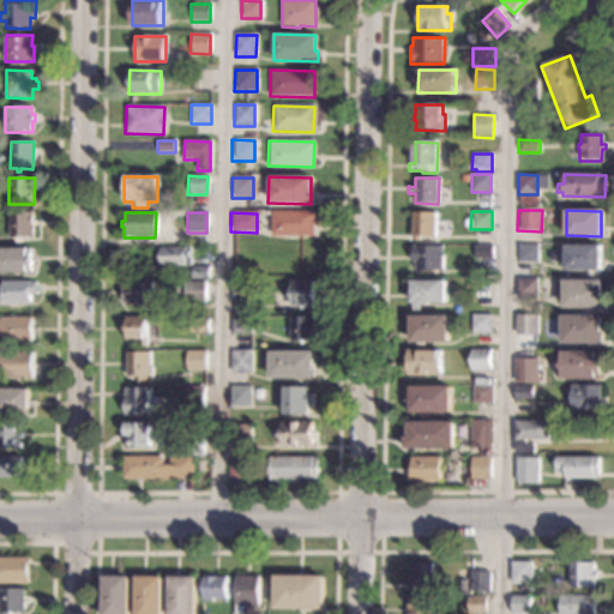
[(312,238),(270,236),(271,212),(313,214),(312,238)]
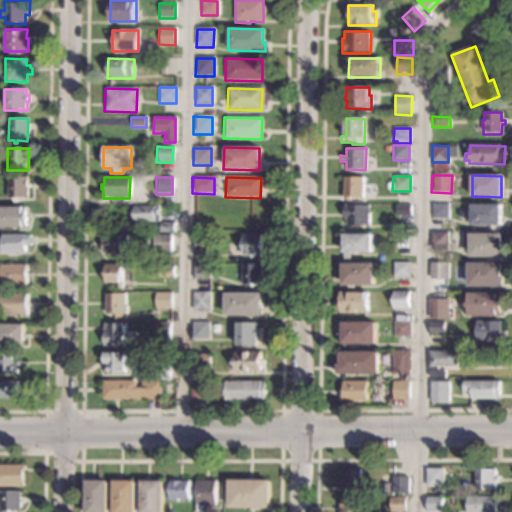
[(364,198),(355,198),(355,201),(341,201),(341,197),(342,197),(343,177),(364,177),(364,198)]
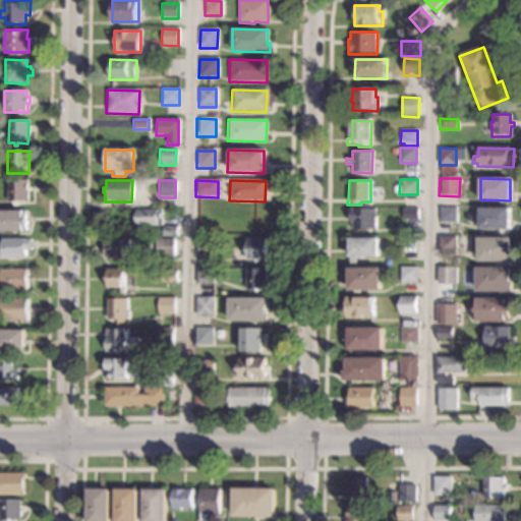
[(26,187),(31,187),(30,193),(27,193),(27,204),(17,204),(17,207),(13,207),(13,203),(7,203),(7,181),(26,181),(26,187)]
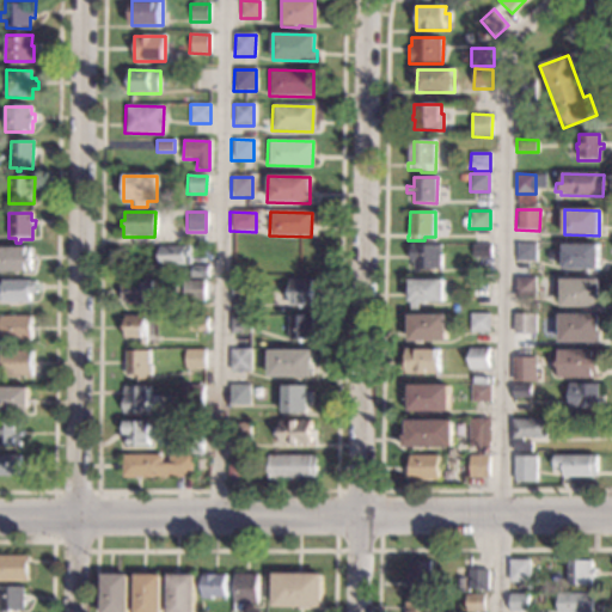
[(536,261),(515,262),(515,244),(536,245),(536,261)]
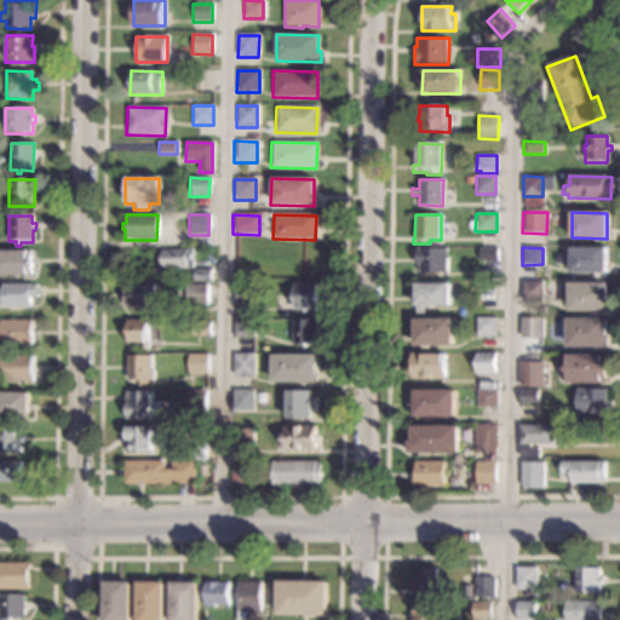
[(607,274),(570,273),(570,247),(608,248),(607,274)]
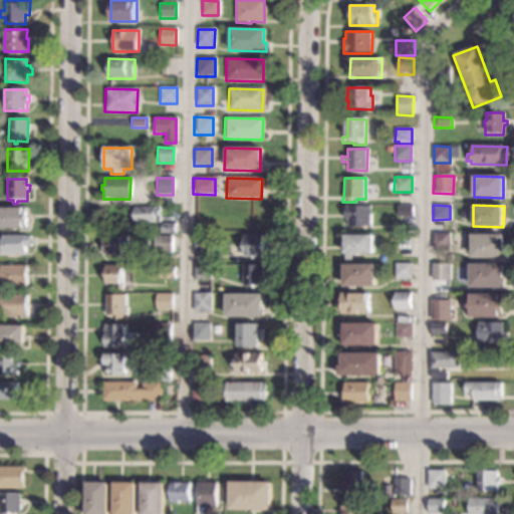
[(264,222),(238,222),(239,206),(264,206),(264,222)]
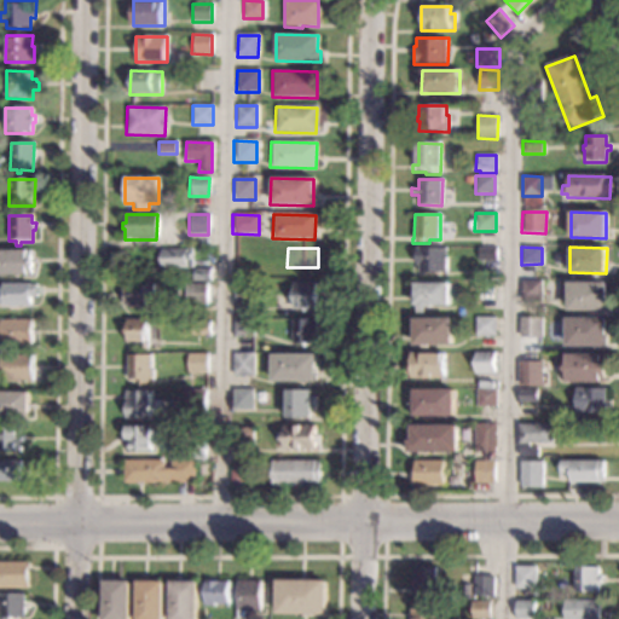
[(446,248),(446,275),(418,273),(418,266),(416,266),(416,264),(412,264),(412,259),(416,259),(416,248),(446,248)]
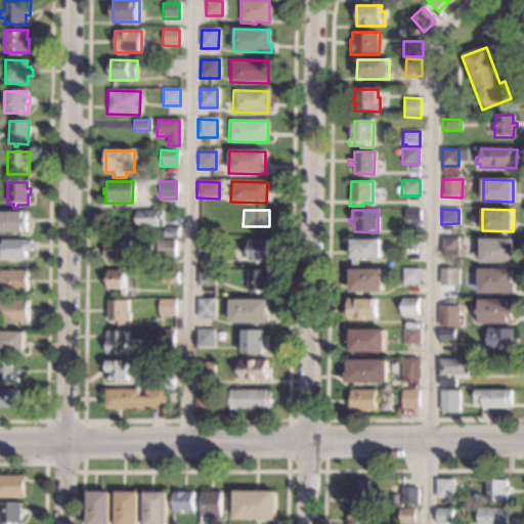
[(162,227),(136,227),(136,211),(162,212),(162,227)]
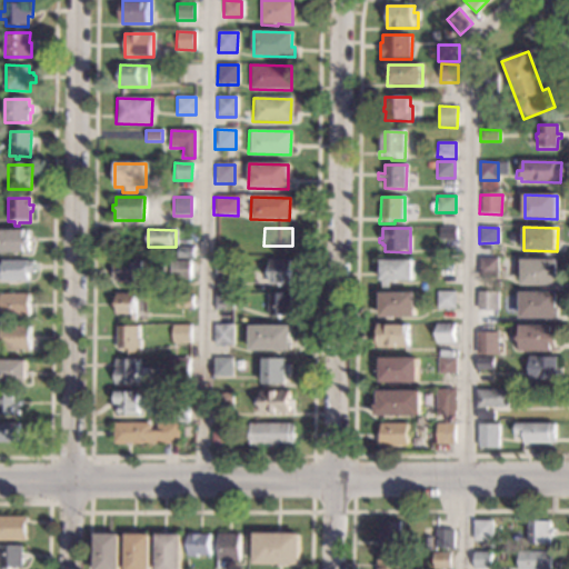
[(456,239),(438,239),(438,229),(439,229),(456,229),(456,239)]
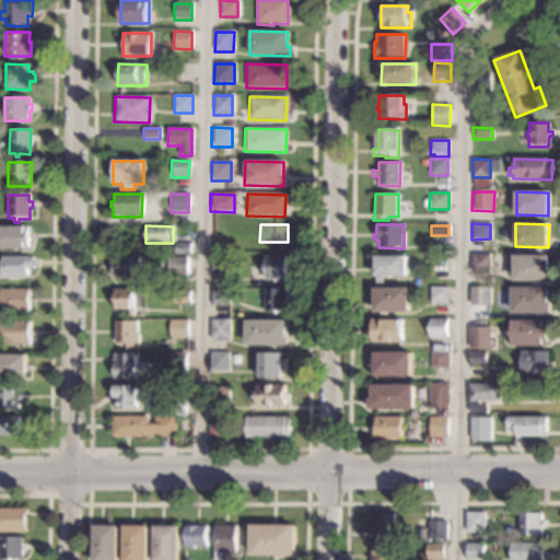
[(27,251),(0,249),(0,226),(28,228),(27,251)]
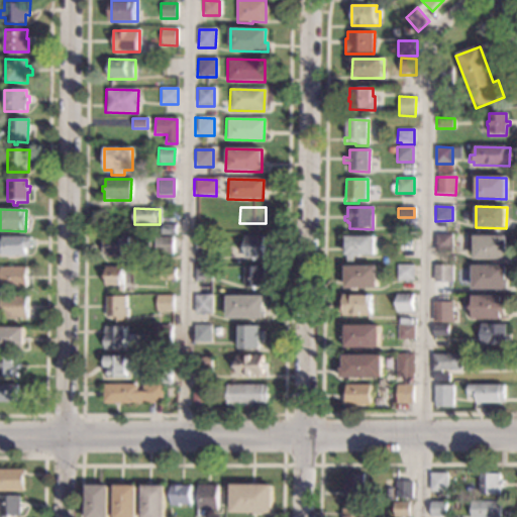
[(175,235),(161,234),(161,225),(162,225),(175,225),(175,235)]
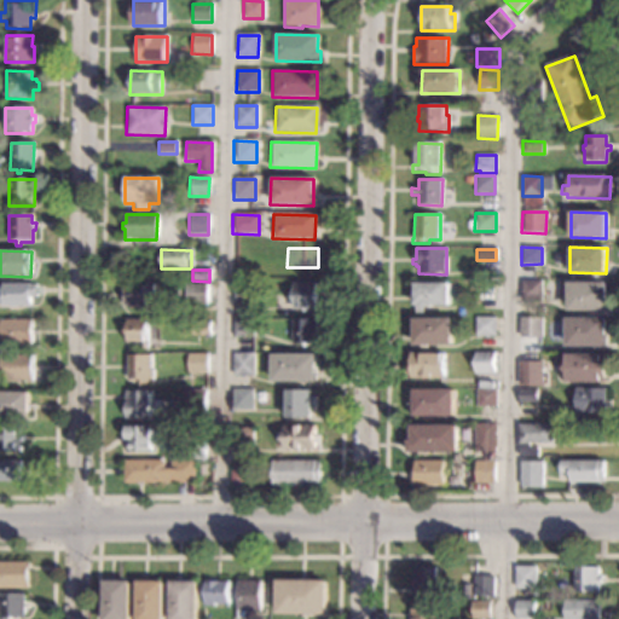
[(541,301),(519,301),(520,281),(542,282),(541,301)]
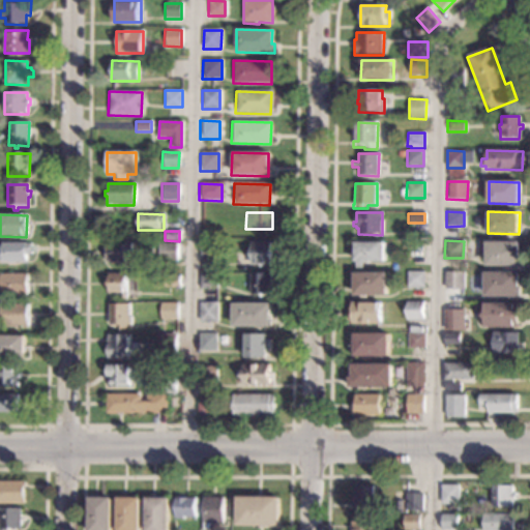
[(421,259),(406,259),(406,241),(413,241),(422,241),(421,259)]
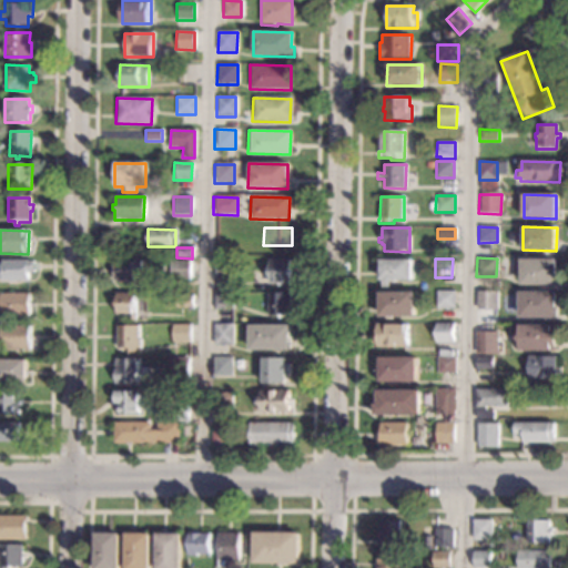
[(143,261),(142,274),(134,273),(133,286),(125,286),(127,282),(113,282),(113,273),(110,273),(110,269),(113,270),(113,260),(143,261)]
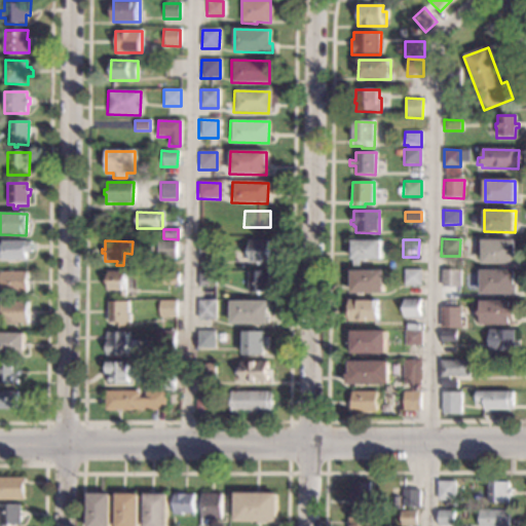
[(381,260),(367,260),(367,261),(360,261),(360,266),(352,266),(352,258),(350,258),(351,245),(353,245),(353,240),(381,240),(381,260)]
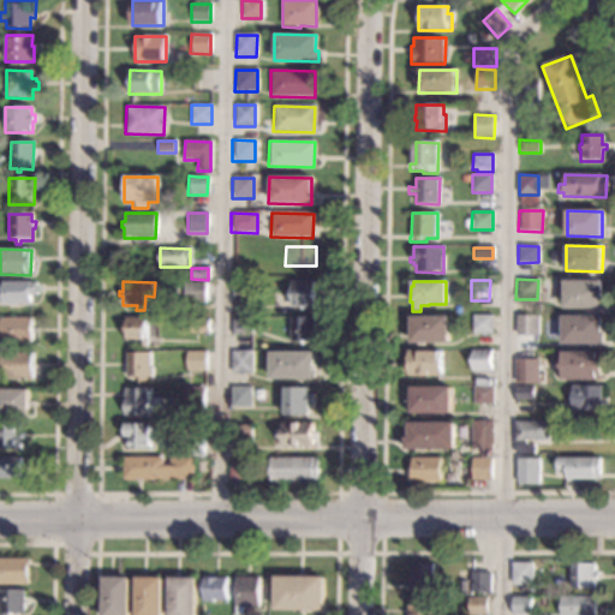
[(602,309),(563,309),(565,281),(603,282),(602,309)]
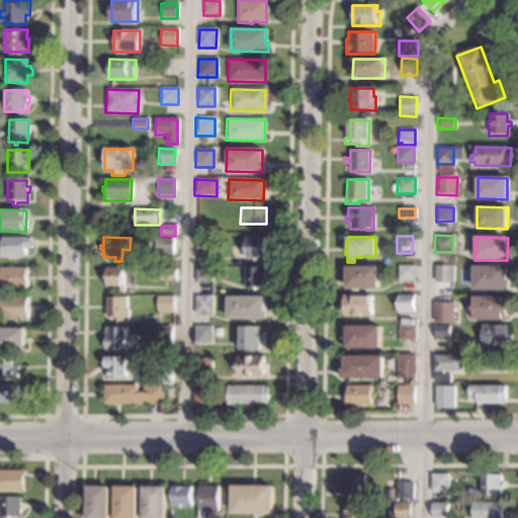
[(30,249),(26,249),(25,256),(12,256),(12,258),(8,258),(8,256),(2,256),(2,238),(31,238),(30,249)]
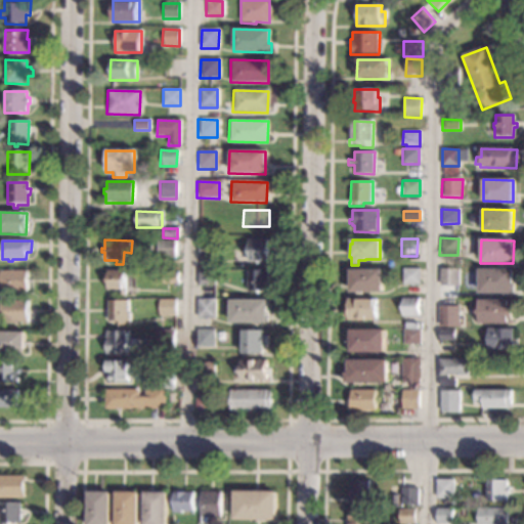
[(175,258),(157,258),(157,241),(176,242),(175,258)]
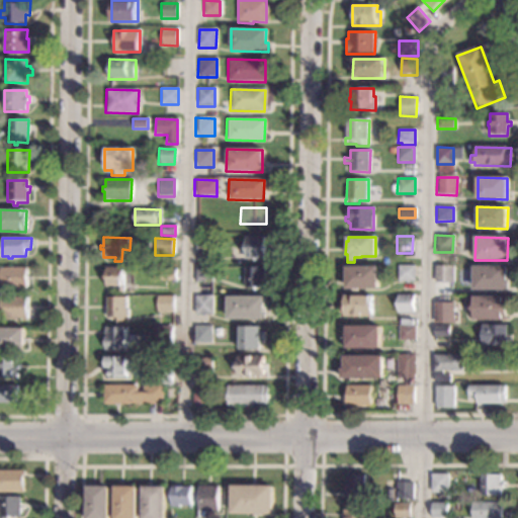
[(264,259),(244,259),(244,238),(265,238),(264,259)]
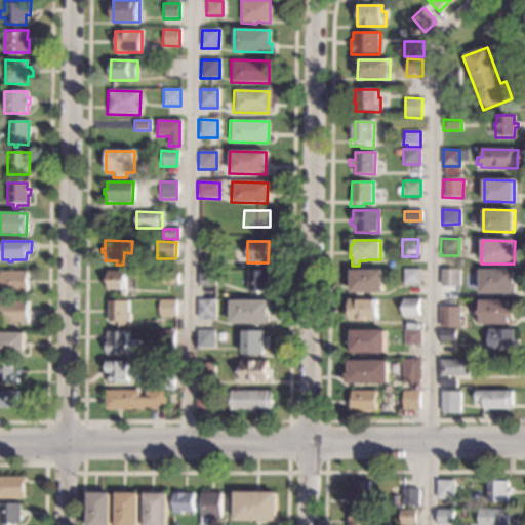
[(214,286),(197,286),(197,270),(214,271),(214,286)]
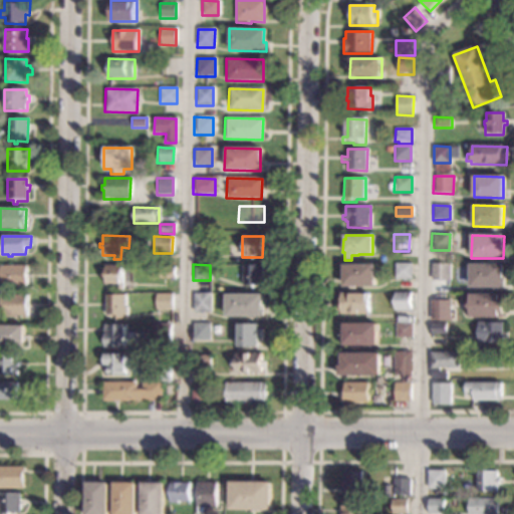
[(375,287),(343,287),(343,264),(376,265),(375,287)]
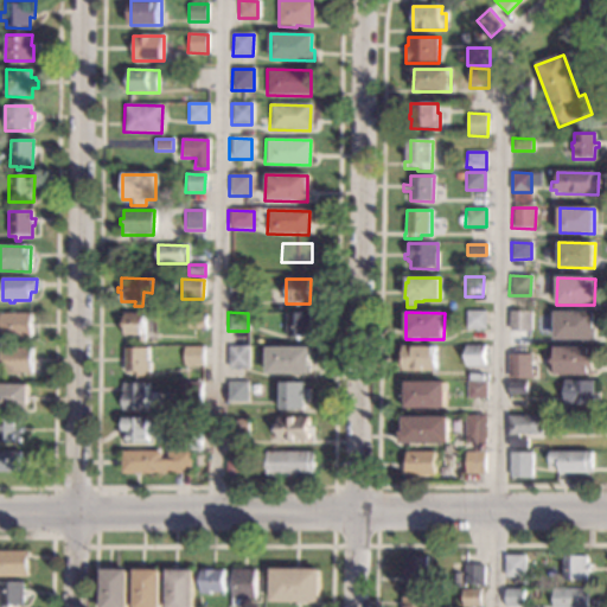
[(486,331),(465,331),(466,312),(486,313),(486,331)]
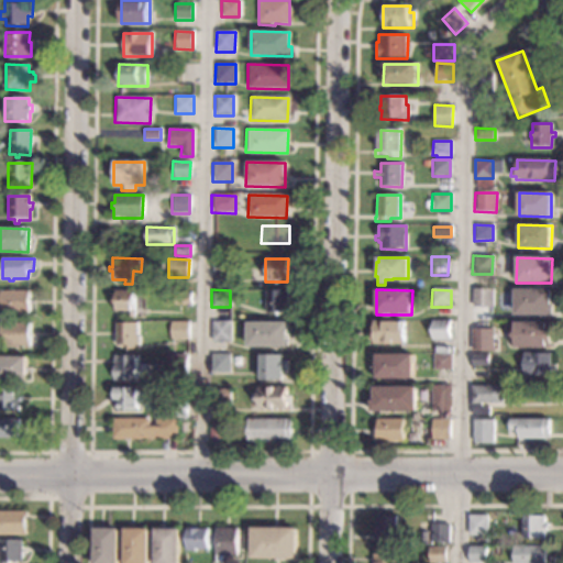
[(551,316),(515,316),(516,289),(551,290),(551,316)]
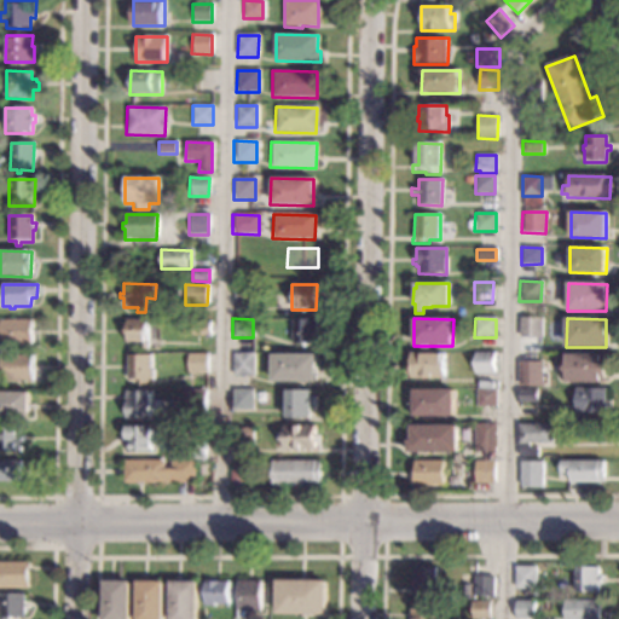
[(148,348),(140,348),(140,342),(125,342),(125,336),(122,336),(122,329),(126,329),(126,319),(149,319),(148,348)]
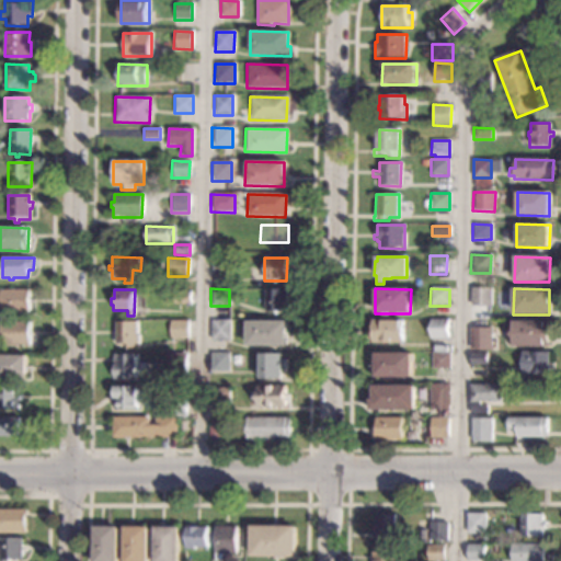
[(286,312),(264,312),(264,289),(286,289),(286,312)]
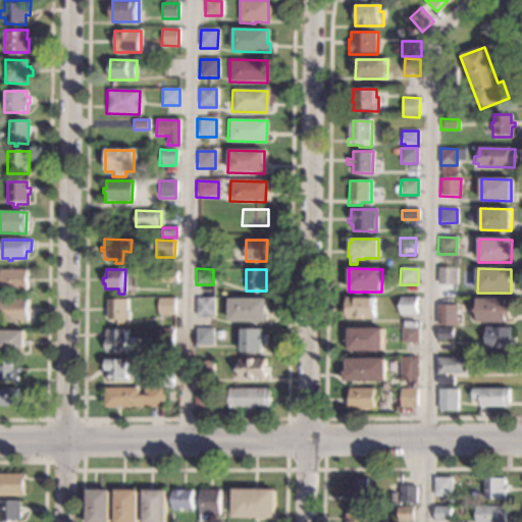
[(456,286),(437,286),(437,269),(457,269),(456,286)]
